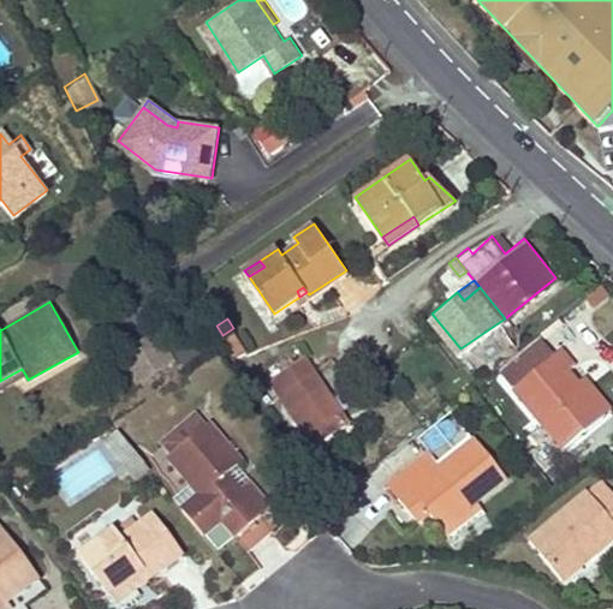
[(233,328),(222,335),(226,342),(234,353),(248,348),(233,328)]
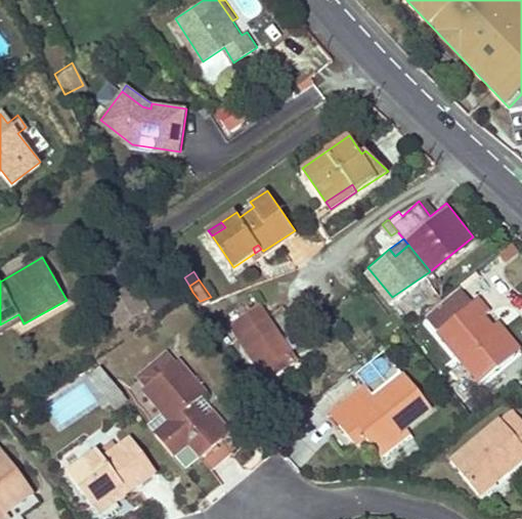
[(428,313),(438,326),(473,298),(463,286),(428,313)]
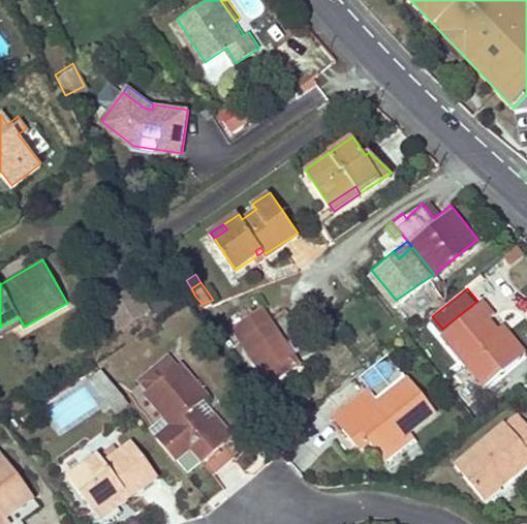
[(521,352),(489,314),(495,310),(484,297),(477,301),(442,329),(485,381),(521,352)]
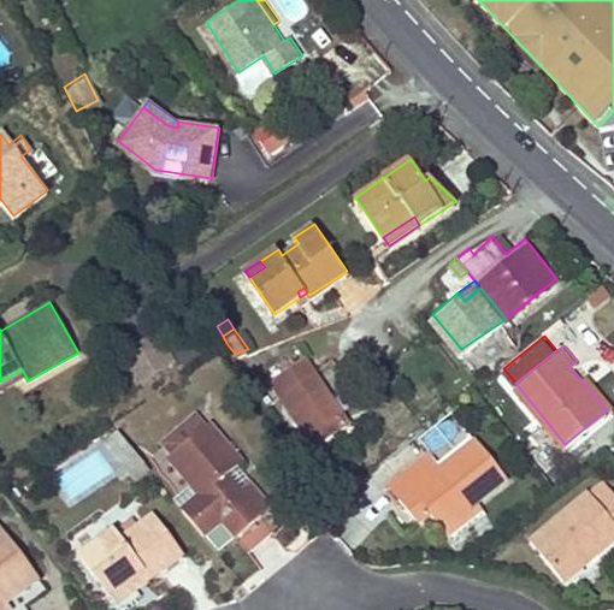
[(303,354),(273,372),(319,442),(349,421),(303,354)]
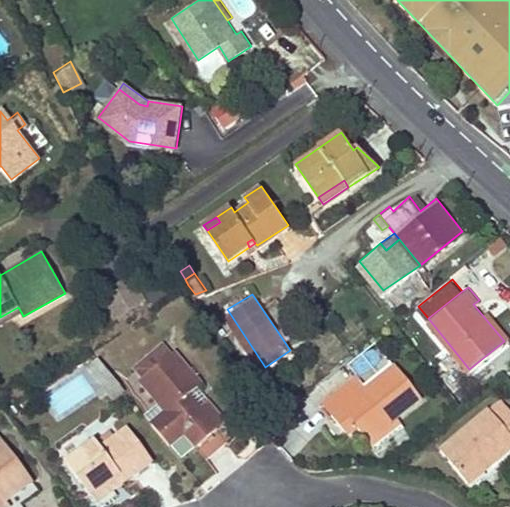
[(479,300),(473,304),(504,341),(509,337),(479,300)]
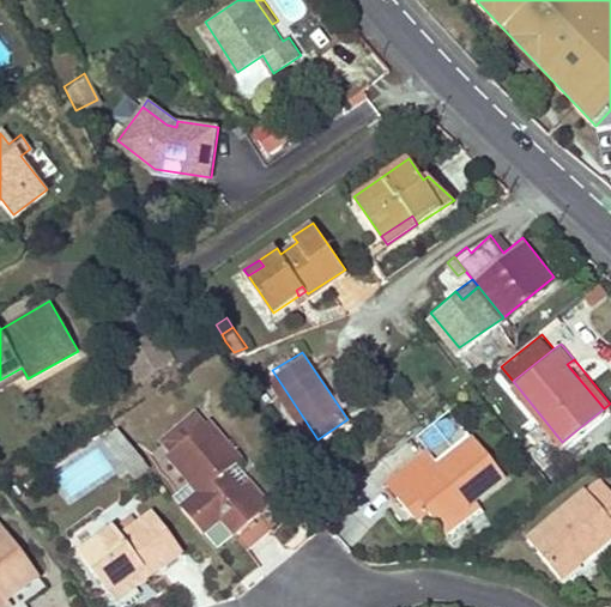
[(0,380),(0,388),(25,374),(22,368),(0,380)]
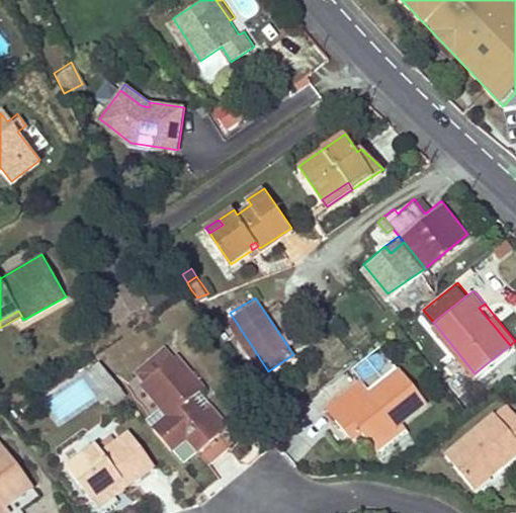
[(171,414),(155,427),(171,447),(187,435),(199,449),(221,431),(203,410),(200,412),(188,398),(198,391),(200,382),(176,353),(144,380),(163,406),(170,400),(178,408),(171,414)]
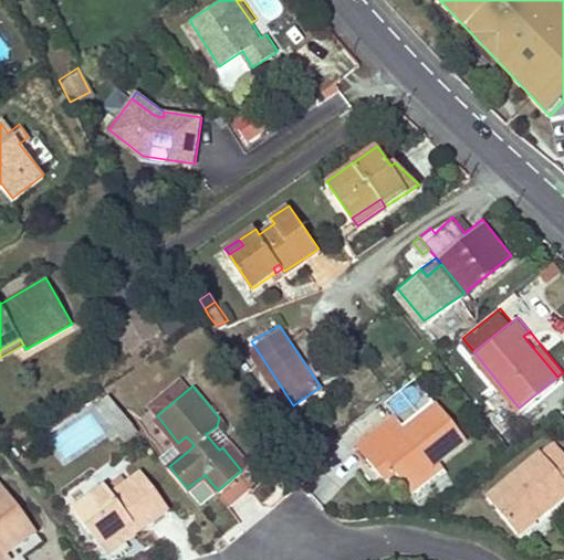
[(356,441),(368,456),(378,448),(394,467),(406,482),(438,456),(465,435),(437,400),(405,425),(394,412),(356,441)]
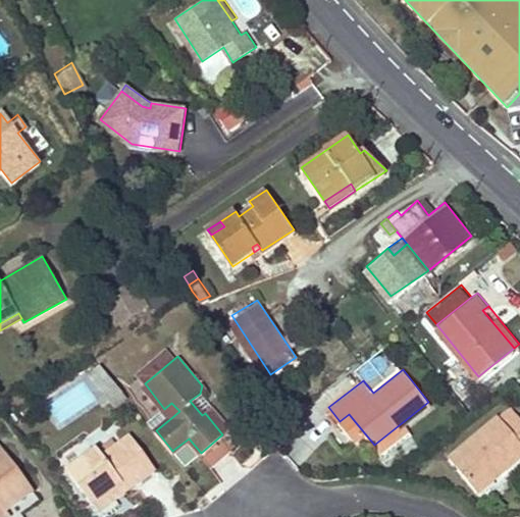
[(171,403),(164,409),(172,417),(179,411),(171,403)]
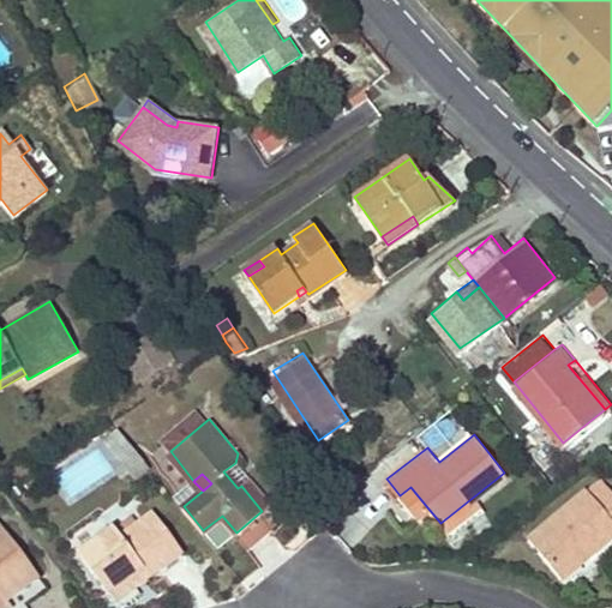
[(247,480),(241,486),(262,511),(269,506),(247,480)]
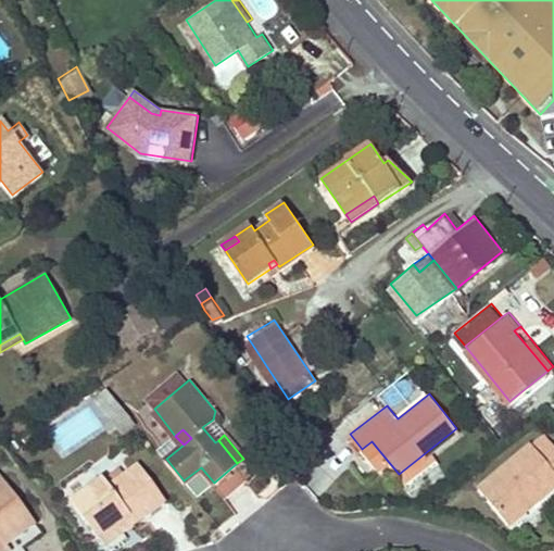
[(533,441),(480,485),(510,521),(553,484),(553,441),(551,438),(539,448),(533,441)]
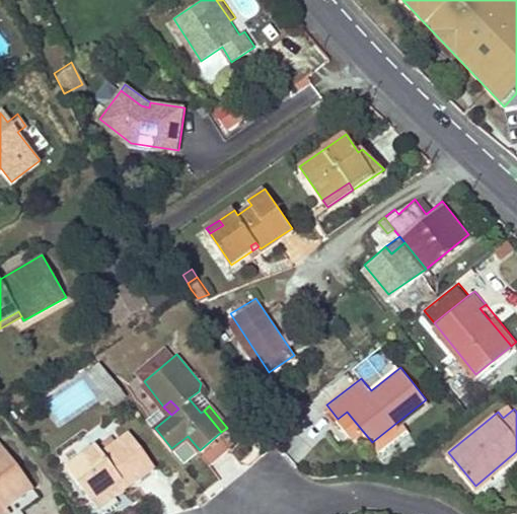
[(347,412),(338,419),(352,436),(361,429),(347,412)]
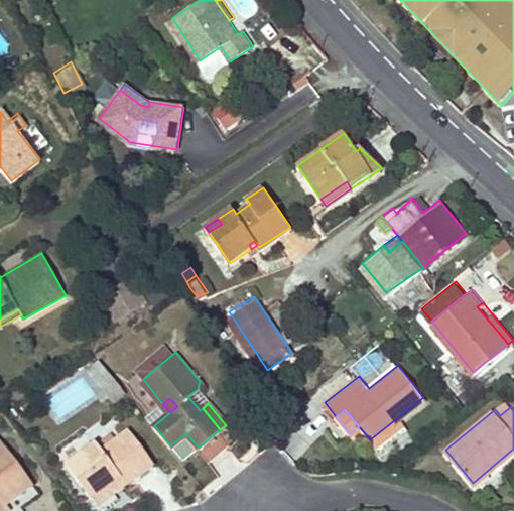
[(399,416),(370,439),(375,445),(403,422),(399,416)]
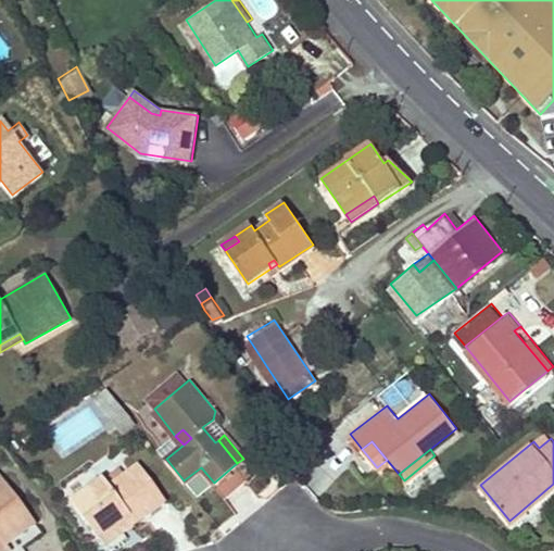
[(73,498),(98,535),(125,515),(130,524),(164,498),(139,462),(115,479),(101,460),(92,465),(101,477),(73,498)]
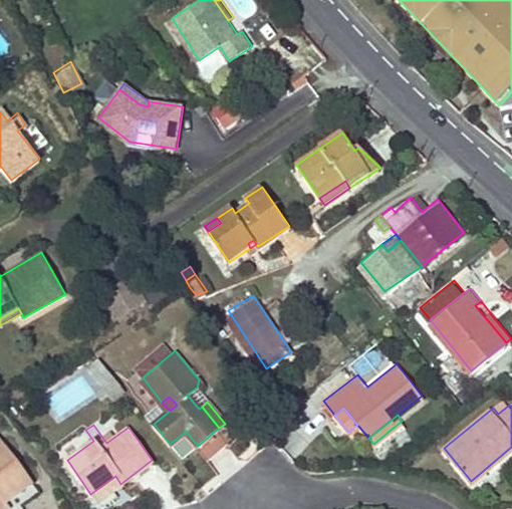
[(12,508),(10,505),(7,501),(2,494),(9,488),(14,495),(33,482),(0,435),(0,508),(12,508)]
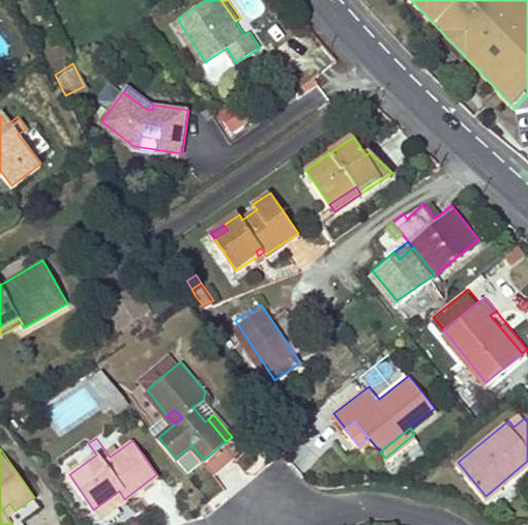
[(119,491),(93,509),(98,517),(124,499),(119,491)]
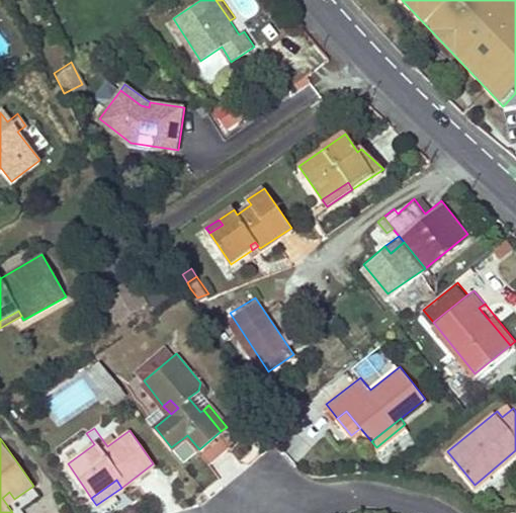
[(33,486),(14,499),(21,508),(39,494),(33,486)]
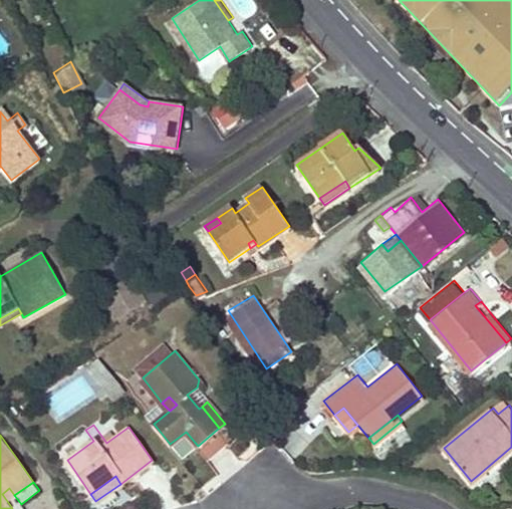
[(2,494),(7,501),(14,495),(9,488),(2,494)]
